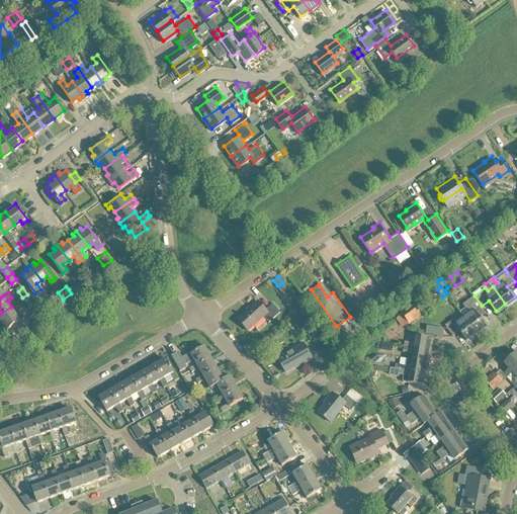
[(22,298),(18,293),(14,296),(18,302),(22,298)]
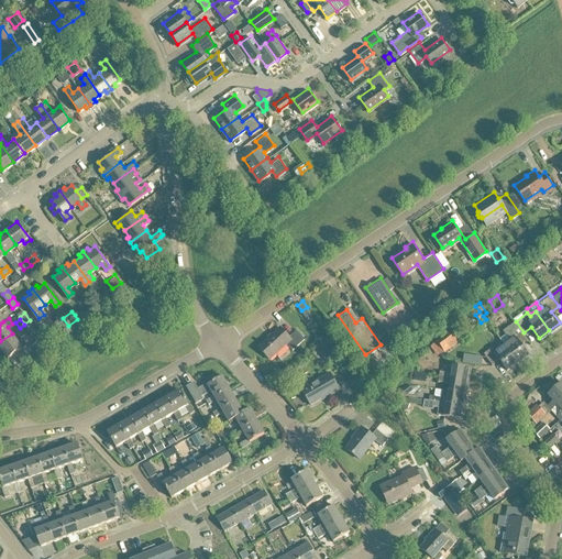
[(515,321),(514,319),(502,328),(508,338),(503,341),(517,360),(527,352),(519,341),(527,336),(524,332),(516,321),(515,321)]
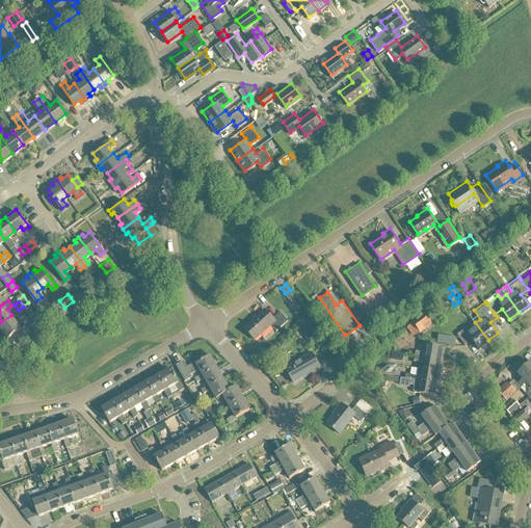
[(28,302),(23,306),(28,313),(33,309),(28,302)]
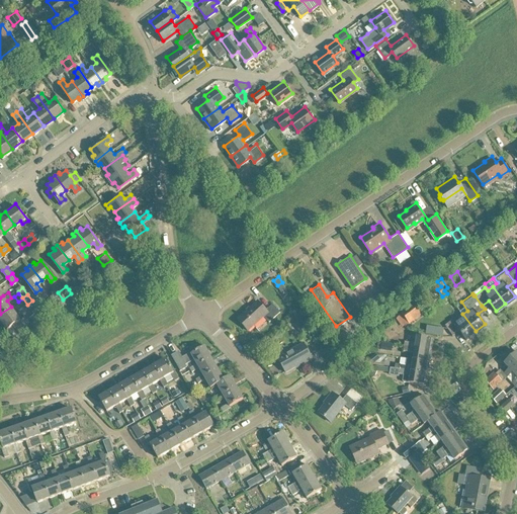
[(45,298),(38,304),(44,310),(50,306),(45,298)]
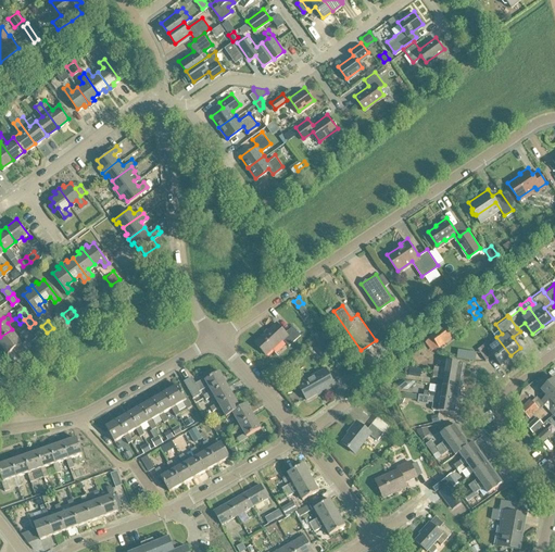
[(285,330),(276,321),(254,340),(265,352),(281,338),(288,345),(300,334),(291,324),(285,330)]
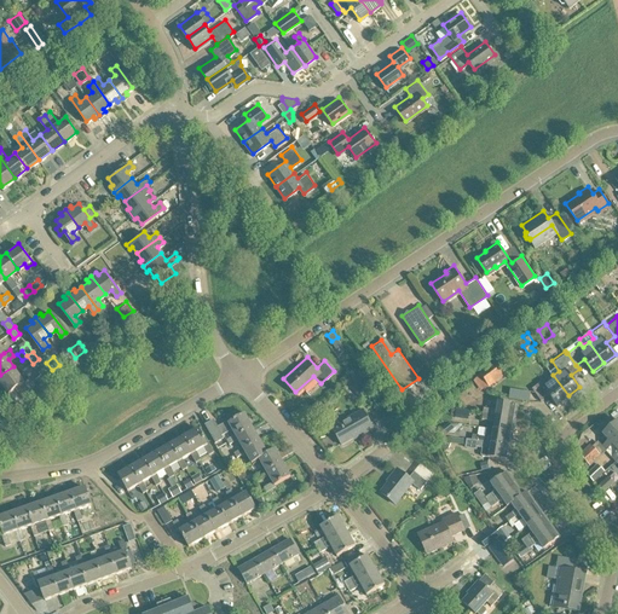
[(487,384),(504,372),(494,359),(478,371),(487,384)]
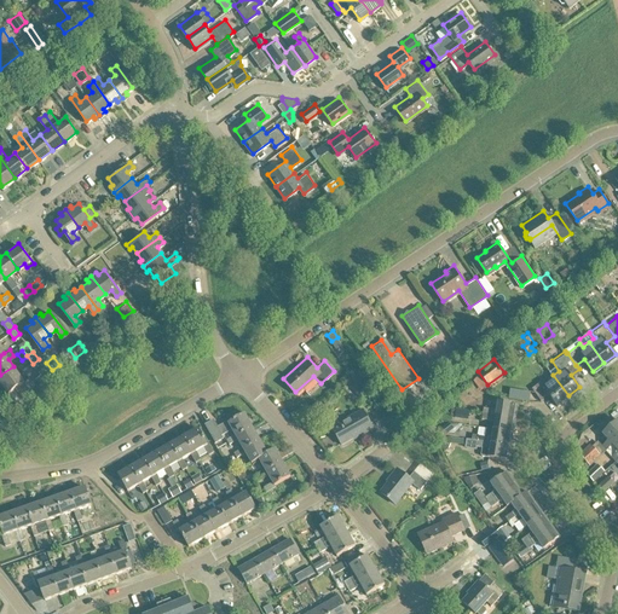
[(13,366),(0,375),(0,380),(7,391),(27,376),(23,371),(19,374),(13,366)]
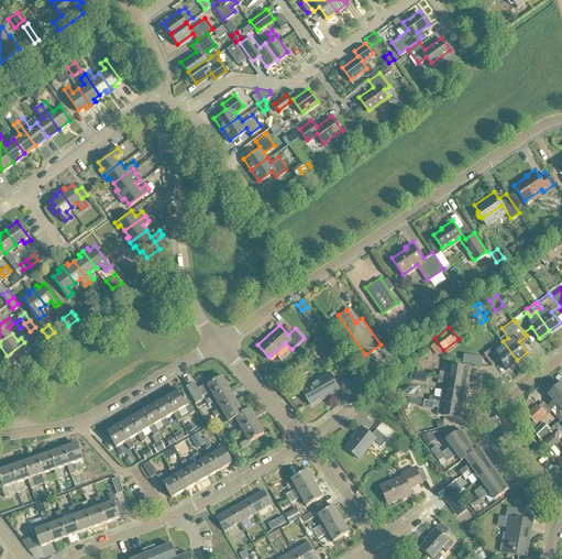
[(39,354),(51,347),(43,336),(32,343),(39,354)]
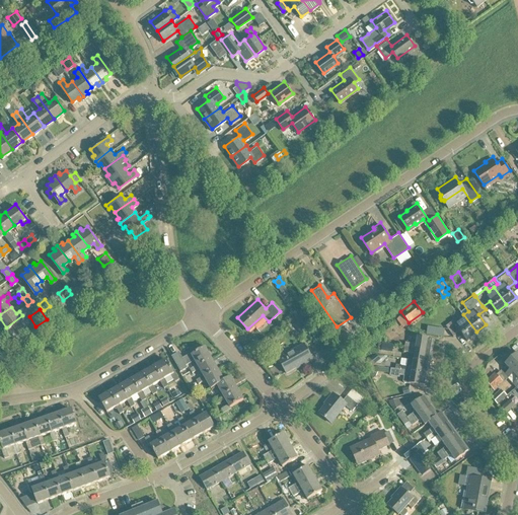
[(463,314),(461,311),(445,323),(452,334),(459,328),(466,339),(476,332),(463,314)]
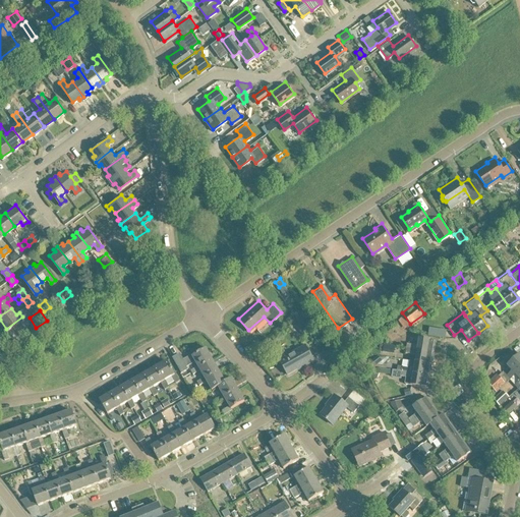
[(294,321),(305,331),(310,325),(299,314),(294,321)]
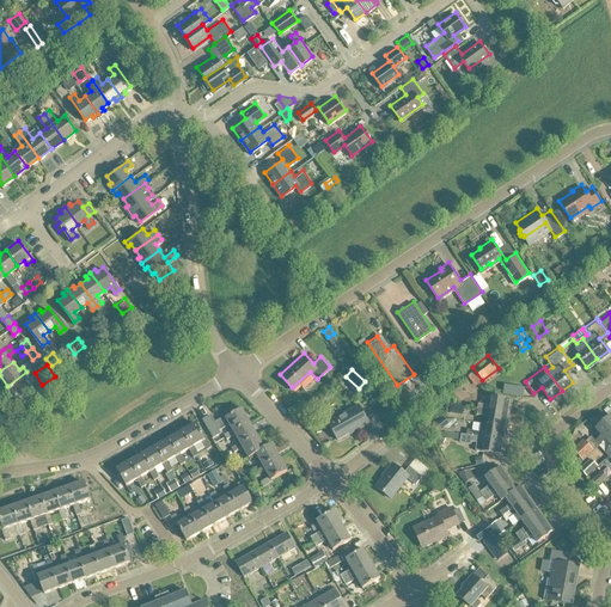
[(509,380),(507,388),(521,392),(523,384),(509,380)]
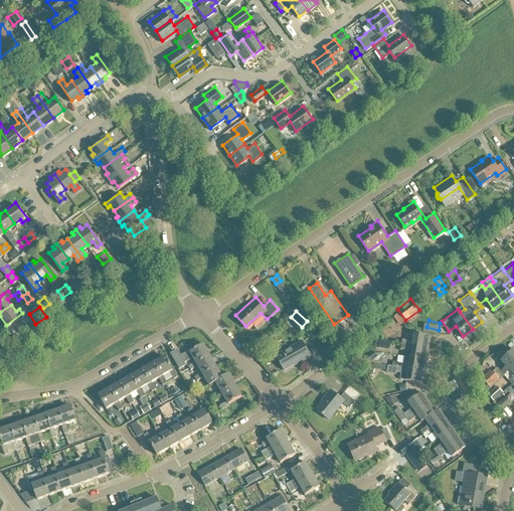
[(400,342),(427,347),(430,335),(413,332),(412,339),(401,337),(400,342)]
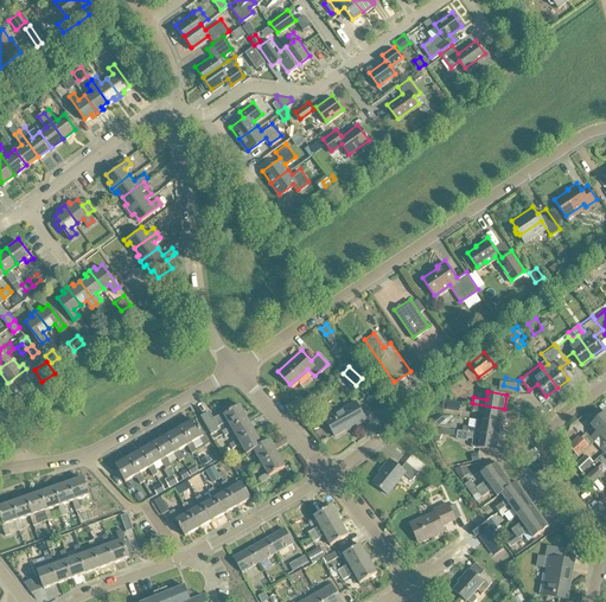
[(446,398),(445,407),(458,409),(459,401),(446,398)]
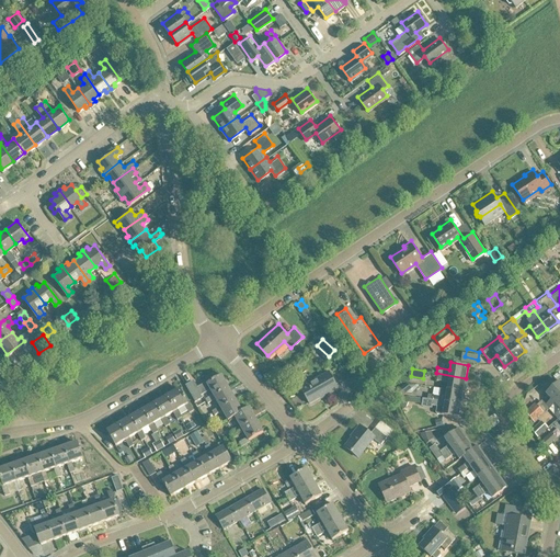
[(308,401),(336,385),(327,370),(299,385),(308,401)]
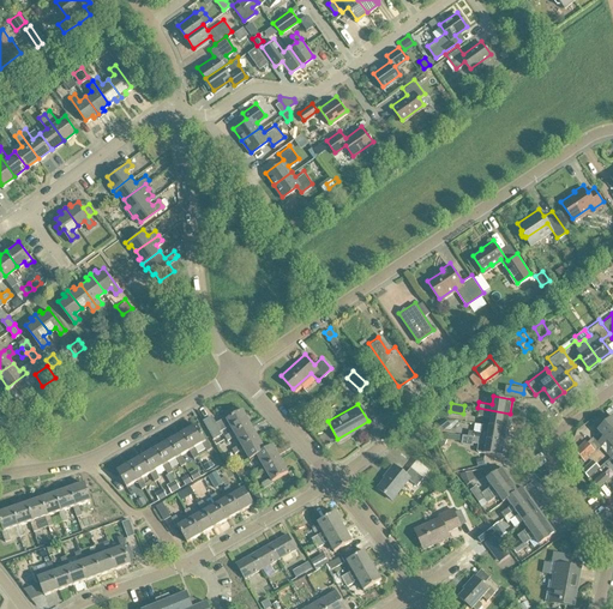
[(233,429),(248,420),(241,408),(226,417),(224,415),(214,421),(209,414),(203,417),(214,436),(221,433),(218,429),(229,423),(233,429)]
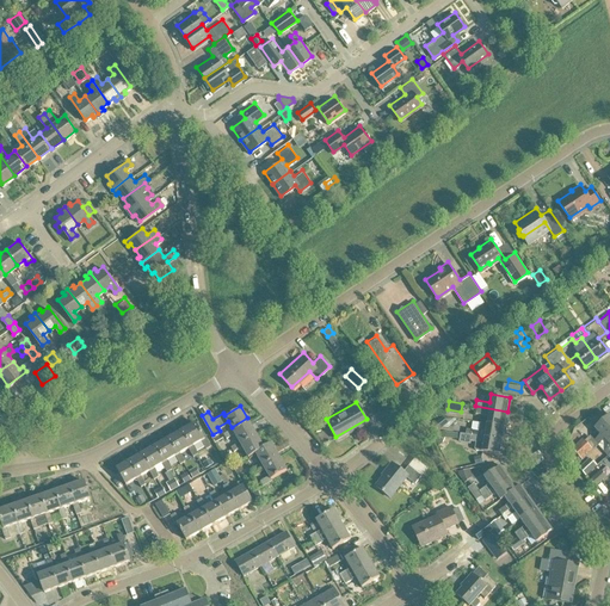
[(505,425),(507,412),(475,406),(474,410),(487,413),(486,421),(505,425)]
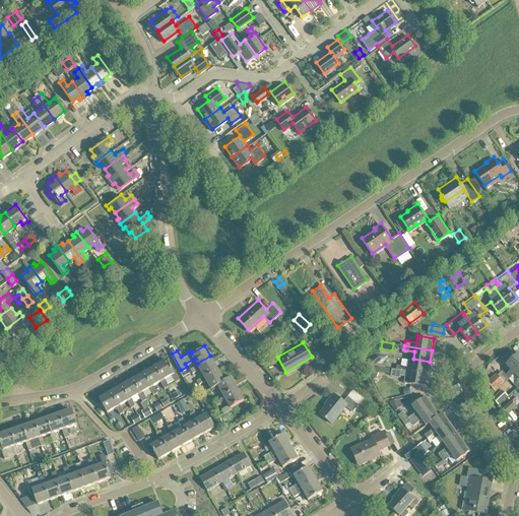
[(513,371),(518,365),(518,351),(517,350),(505,362),(510,367),(499,377),(496,375),(488,383),(493,388),(506,376),(507,377),(513,371)]
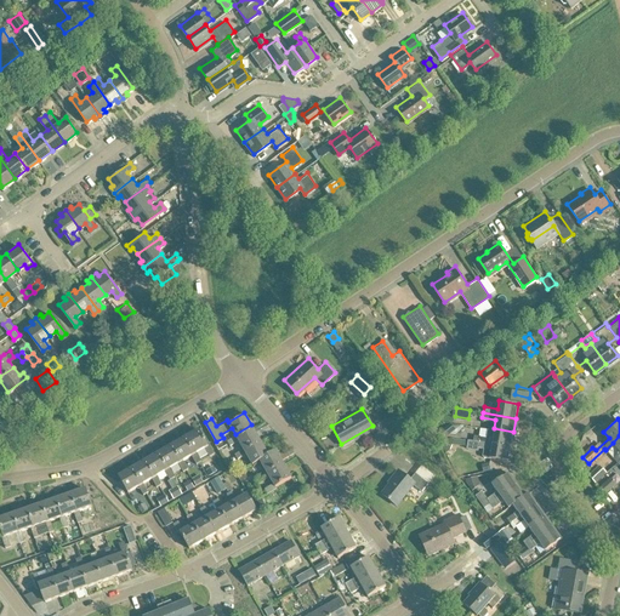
[(444,435),(460,423),(449,421),(438,429),(444,435)]
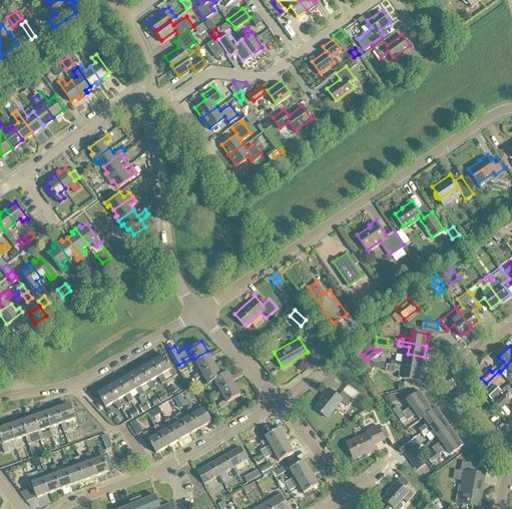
[(201,371),(214,363),(207,351),(194,359),(186,363),(188,367),(196,363),(200,369),(201,371)]
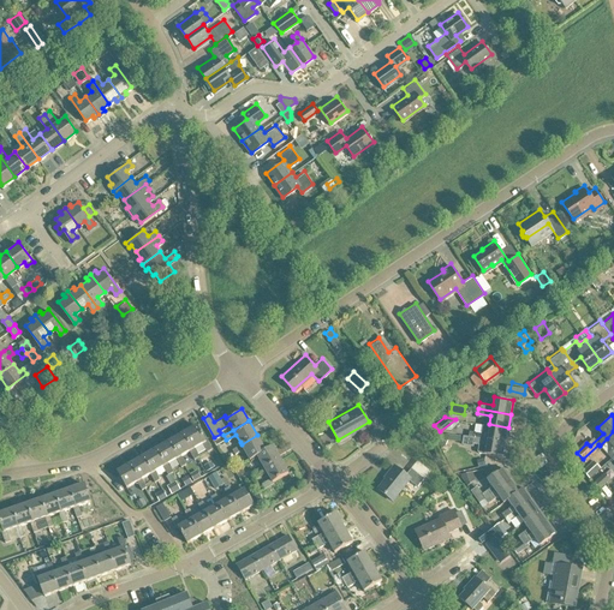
[(191,447),(194,446),(202,440),(207,449),(212,447),(206,437),(204,438),(196,423),(182,430),(191,447)]
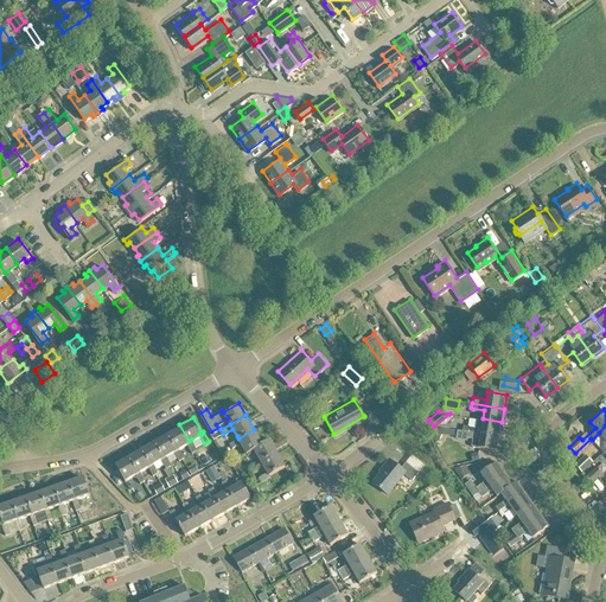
[(501,435),(502,422),(483,418),(482,427),(469,424),(467,429),(501,435)]
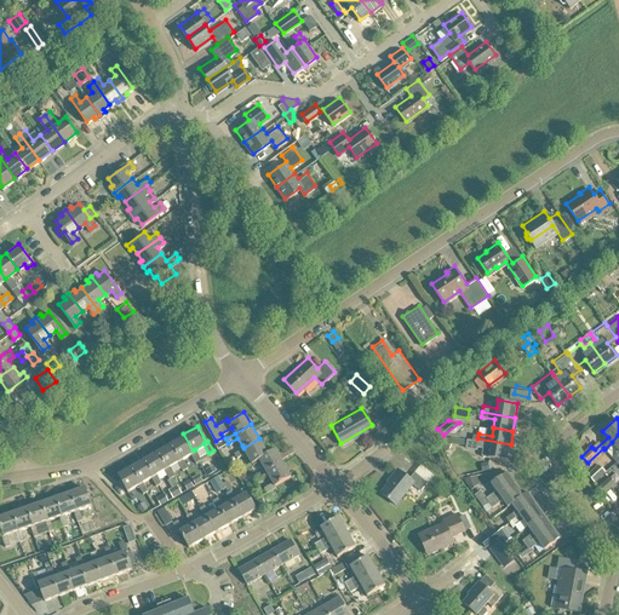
[(200,458),(195,449),(193,450),(183,434),(171,442),(179,458),(182,457),(190,452),(195,460),(200,458)]
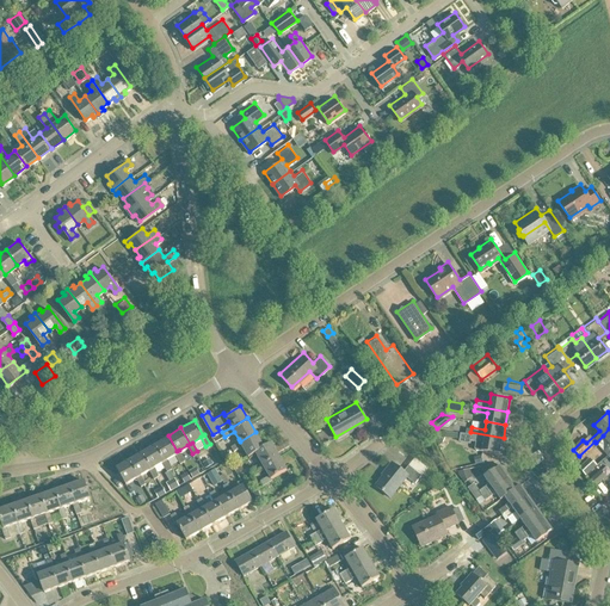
[(264,445),(263,445),(256,432),(240,441),(239,439),(230,444),(233,449),(241,444),(247,455),(256,450),(264,445)]
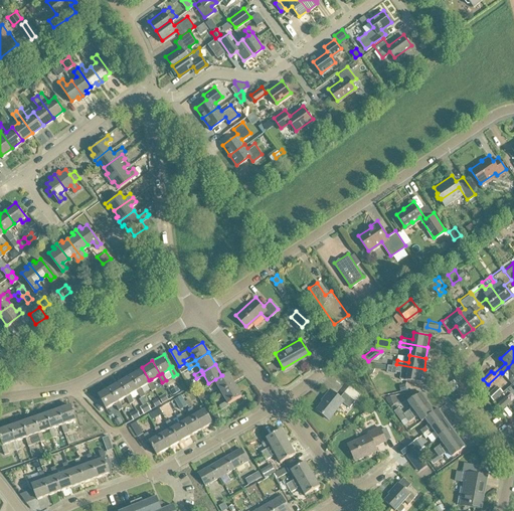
[(422,381),(424,369),(396,364),(396,369),(400,370),(399,376),(399,377),(422,381)]
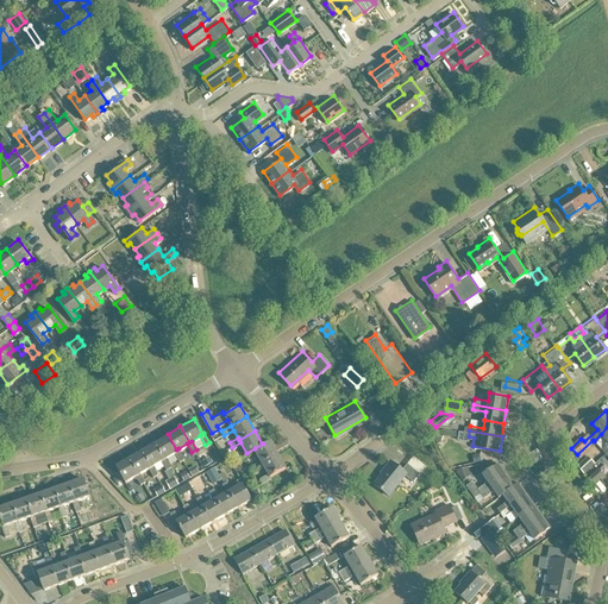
[(183,457),(179,448),(176,450),(168,434),(155,441),(163,457),(165,455),(174,451),(179,459),(183,457)]
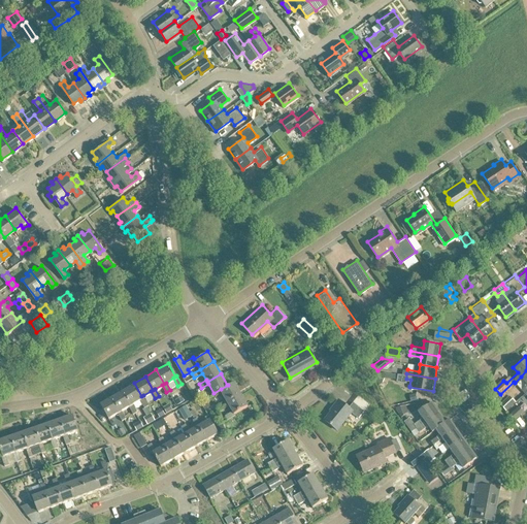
[(227,400),(240,392),(233,381),(227,385),(228,385),(221,389),(226,397),(219,401),(221,406),(228,402),(227,400)]
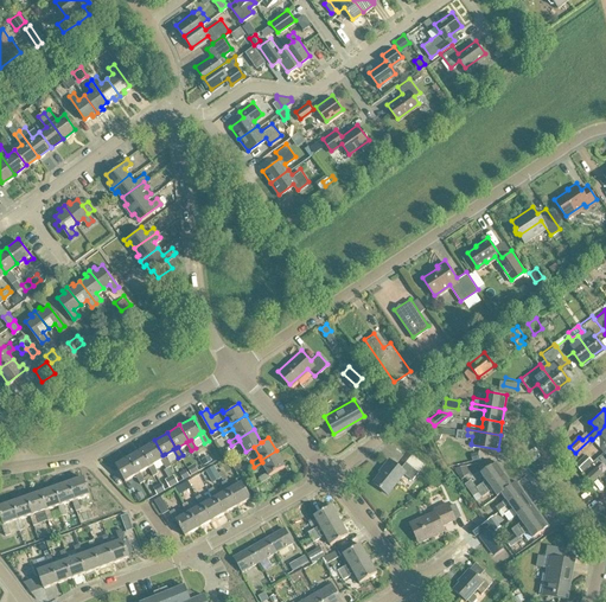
[(170,462),(165,454),(163,455),(154,440),(141,447),(150,462),(152,462),(160,458),(165,466),(170,462)]
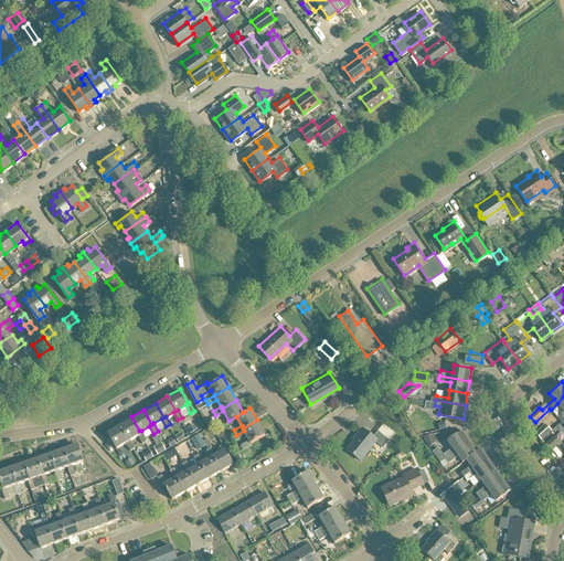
[(146,438),(141,431),(139,431),(131,416),(119,424),(127,438),(129,437),(137,433),(141,441),(146,438)]
